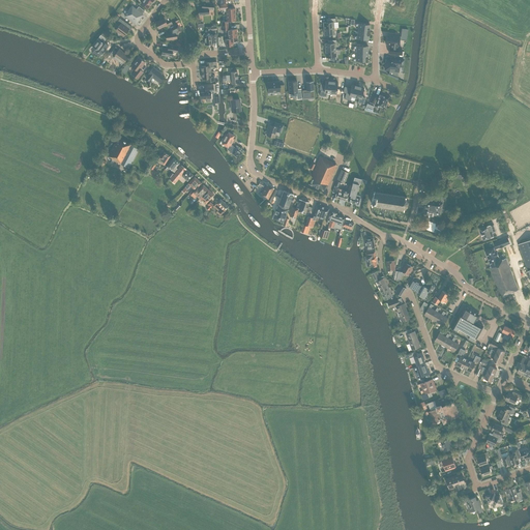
[(363,1),(362,8),(373,9),(374,3),(363,1)]
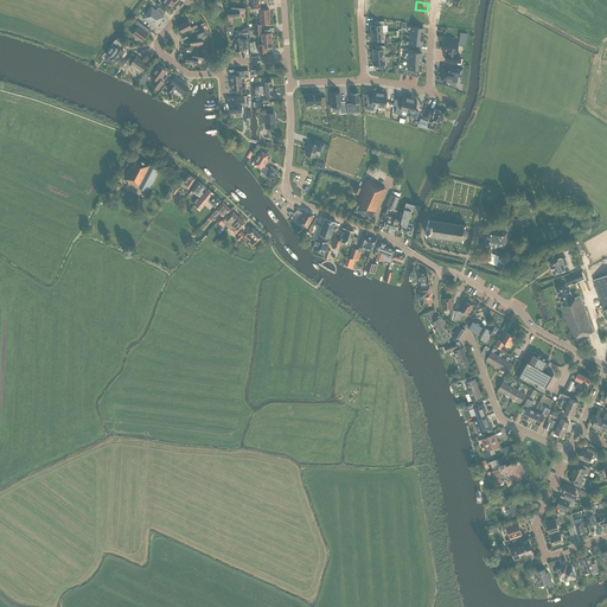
[(244,4),(231,2),(230,8),(227,10),(228,18),(240,17),(240,12),(244,11),(244,4)]
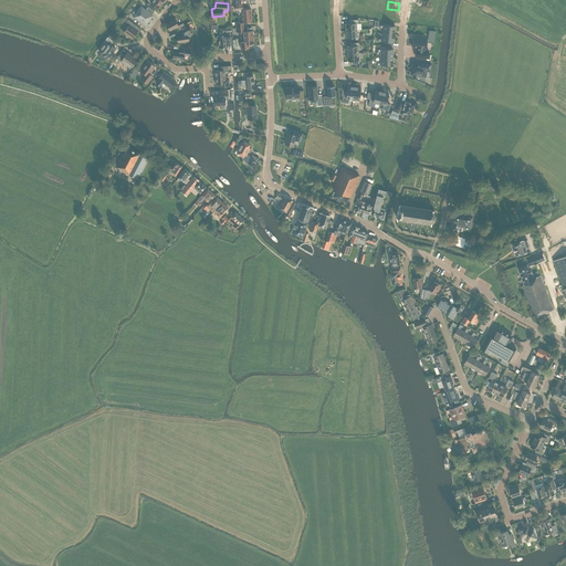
[(241,12),(242,16),(251,16),(251,9),(243,9),(242,4),(234,6),(236,10),(239,10),(239,12),(241,12)]
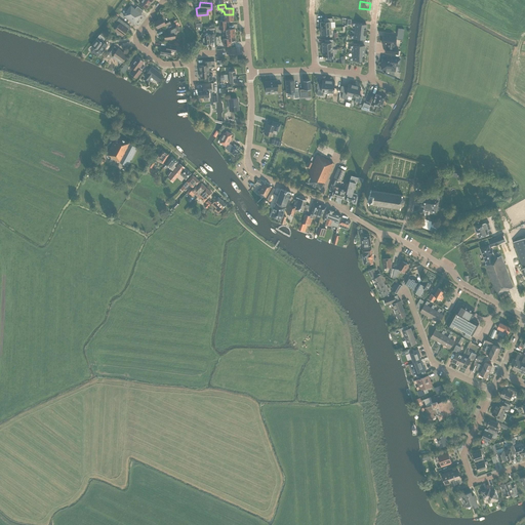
[(142,14),(140,13),(144,10),(137,6),(135,9),(130,6),(123,15),(134,24),(142,14)]
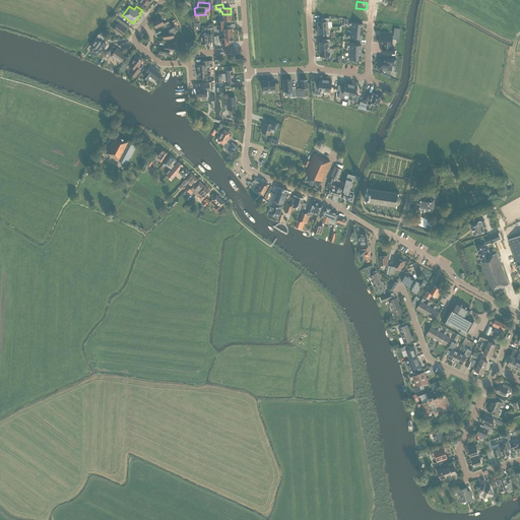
[(355,8),(354,15),(364,17),(366,9),(355,8)]
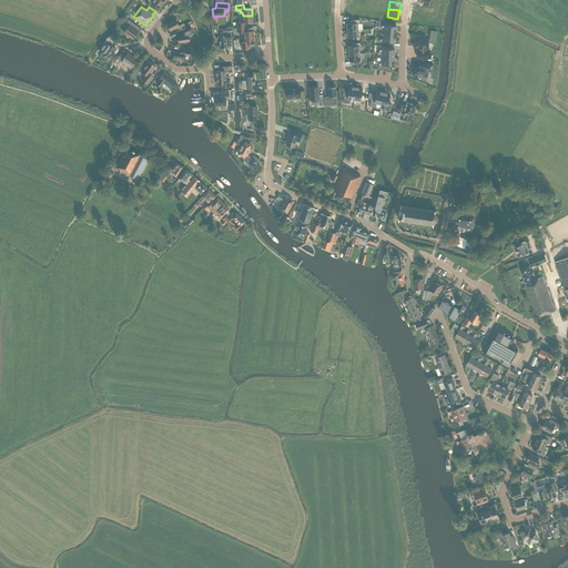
[(244,22),(253,22),(252,16),(243,16),(243,20),(240,20),(240,22),(237,22),(237,28),(245,27),(244,22)]
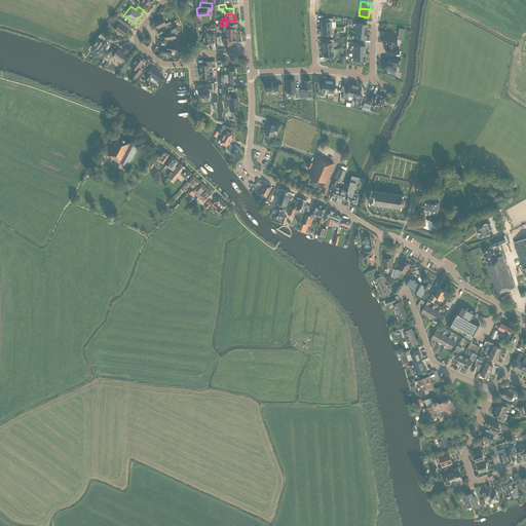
[(322,29),(332,28),(331,22),(333,22),(333,17),(324,19),(324,22),(321,23),(322,29)]
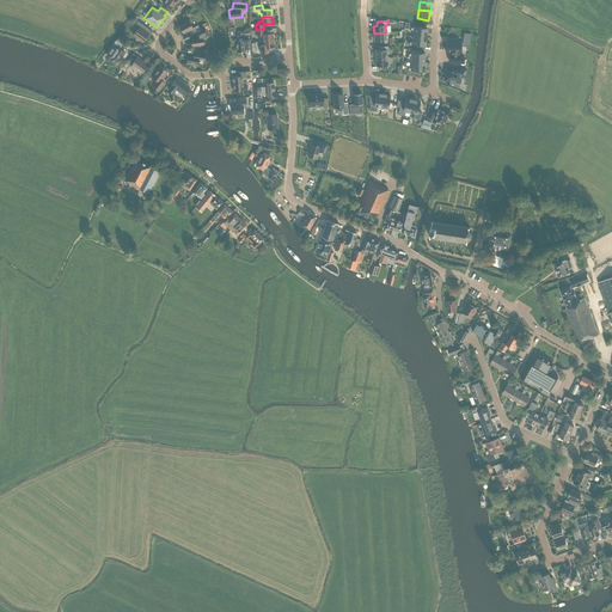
[(148,34),(150,36),(152,31),(139,22),(135,25),(139,28),(134,35),(136,36),(136,40),(140,40),(142,41),(148,34)]
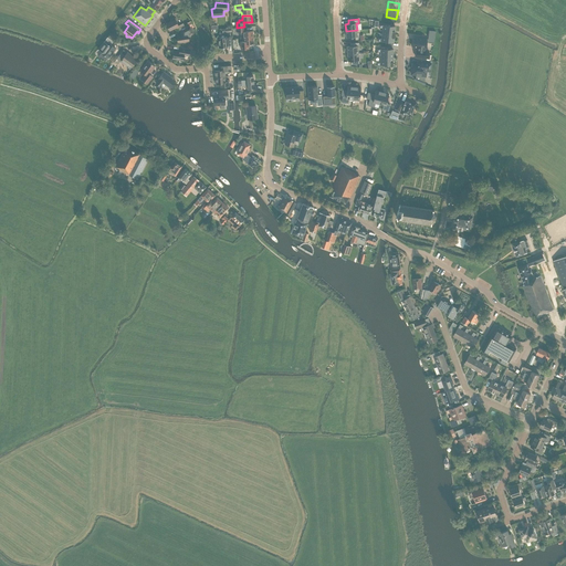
[(178,31),(185,28),(182,23),(178,25),(175,20),(166,24),(169,31),(176,27),(178,31)]
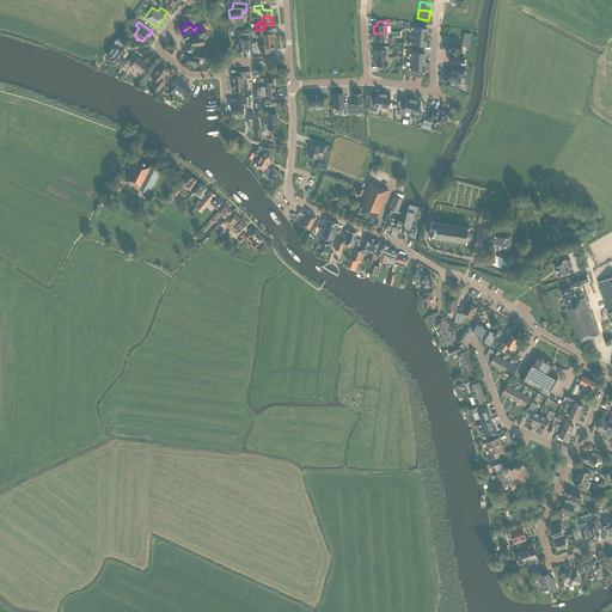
[(414,37),(426,38),(427,30),(410,28),(409,31),(414,31),(414,37)]
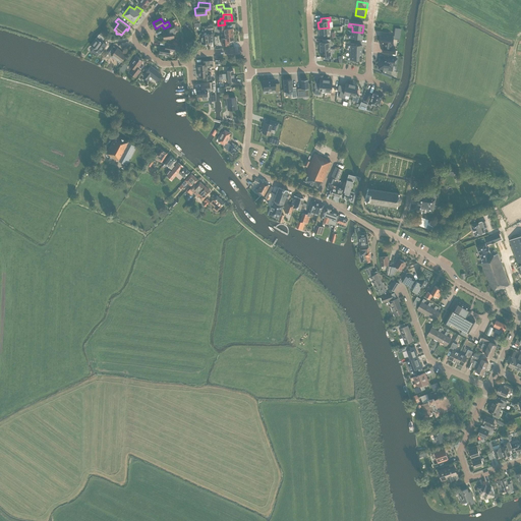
[(173,34),(178,31),(175,24),(167,29),(168,32),(163,33),(164,40),(174,38),(173,34)]
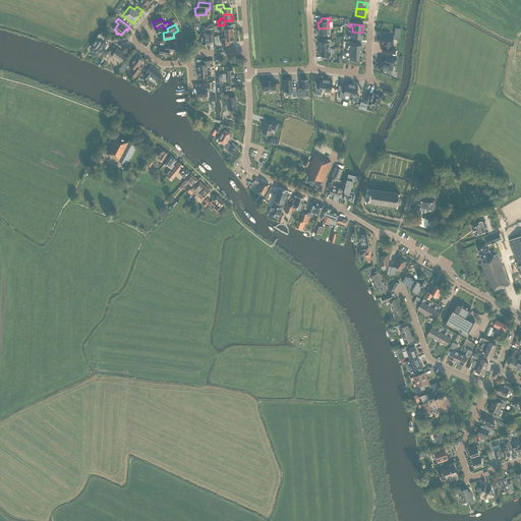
[(223,32),(223,35),(233,35),(232,29),(225,29),(225,24),(218,25),(218,30),(221,30),(221,32),(223,32)]
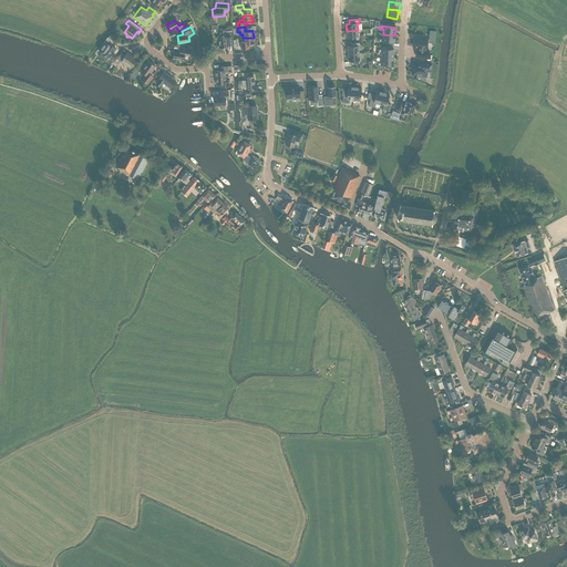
[(358,37),(358,30),(347,31),(347,38),(356,37),(356,40),(359,40),(359,37),(358,37)]
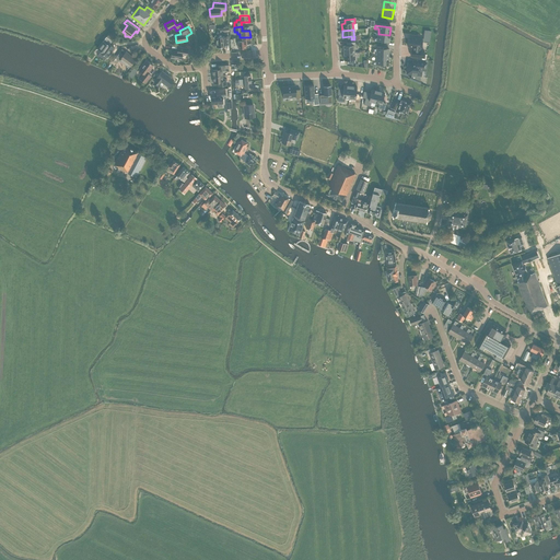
[(389,43),(389,35),(378,34),(377,38),(373,38),(373,41),(389,43)]
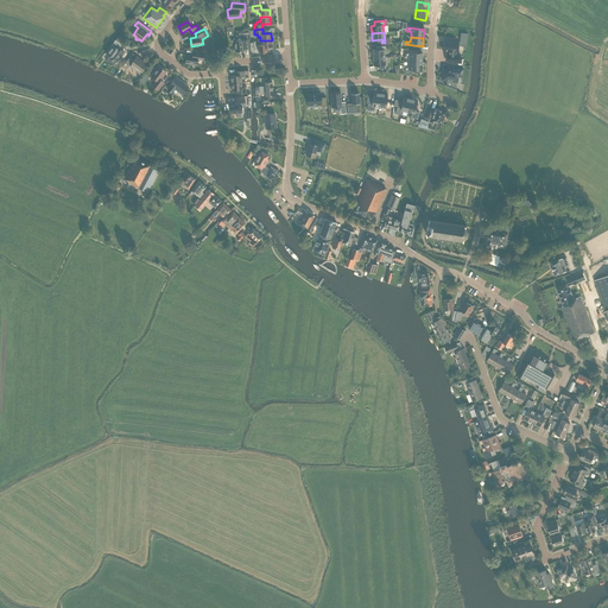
[(245,50),(245,49),(248,48),(248,39),(236,40),(234,38),(232,42),(234,44),(235,51),(236,51),(239,52),(240,51),(241,50),(242,50),(242,51),(245,50)]
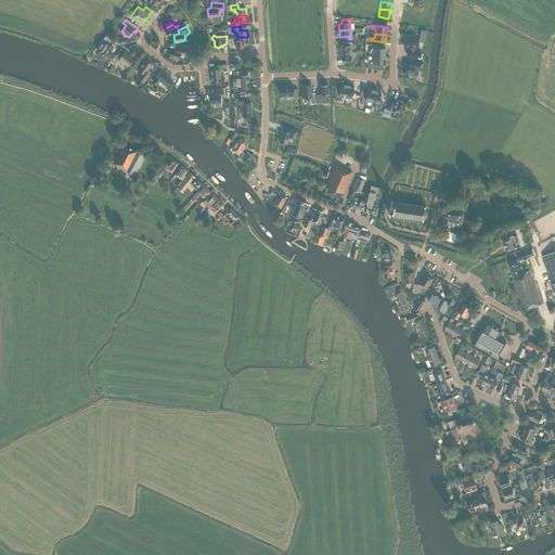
[(105,36),(97,49),(99,51),(106,57),(113,48),(108,43),(111,40),(105,36)]
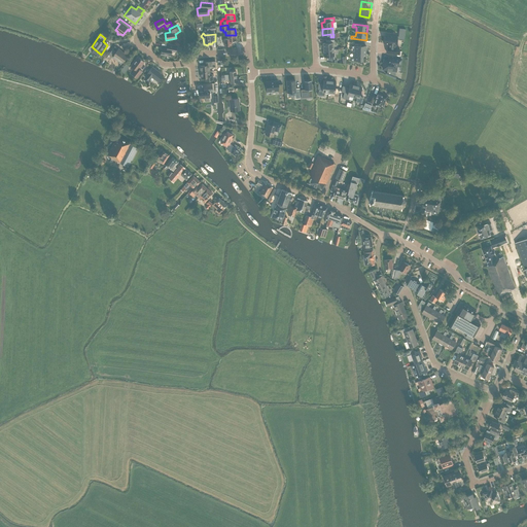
[(236,40),(236,35),(225,35),(225,39),(223,39),(224,46),(232,45),(232,41),(236,40)]
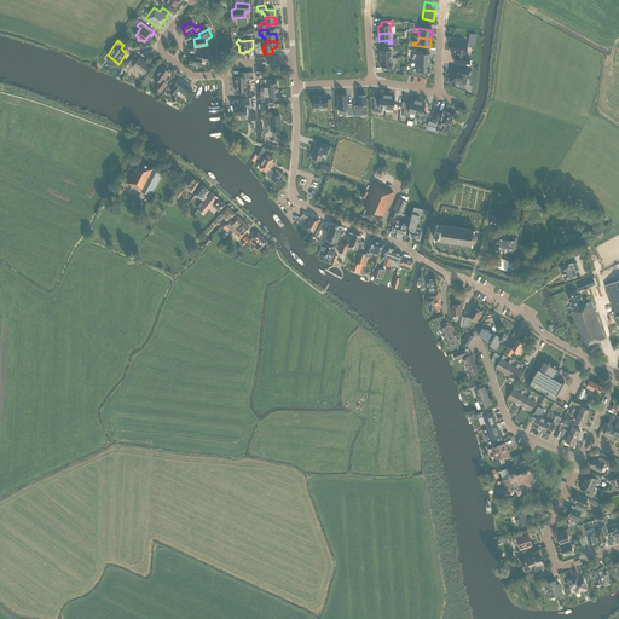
[(467,42),(452,41),(451,52),(456,52),(456,55),(455,55),(453,63),(468,65),(469,56),(464,56),(466,55),(467,42)]
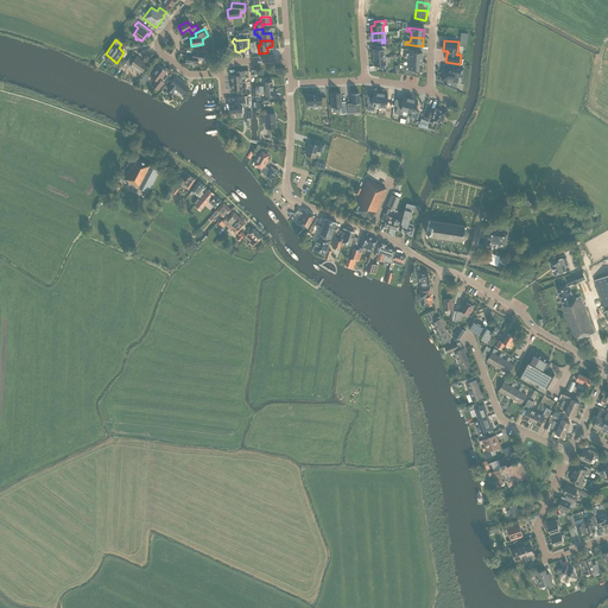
[(373,50),(373,58),(385,57),(385,50),(386,50),(385,45),(375,46),(377,50),(373,50)]
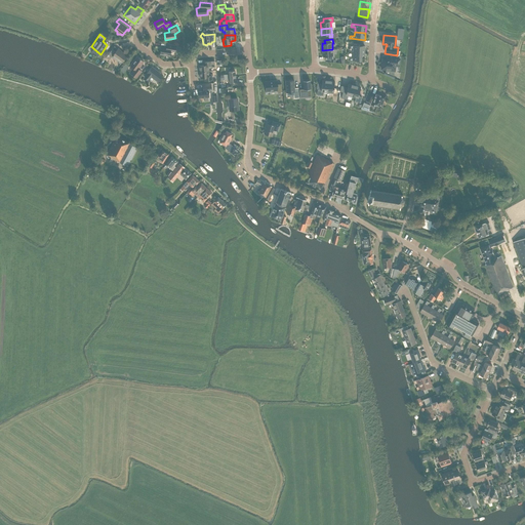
[(174,52),(175,46),(166,44),(166,47),(161,47),(160,54),(169,56),(170,51),(174,52)]
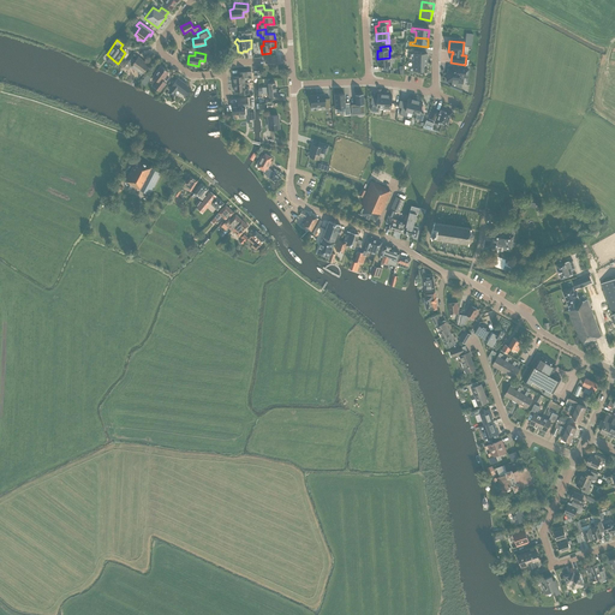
[(139,77),(149,65),(138,58),(138,57),(136,60),(131,58),(126,64),(131,67),(131,66),(136,70),(137,69),(143,72),(139,77)]
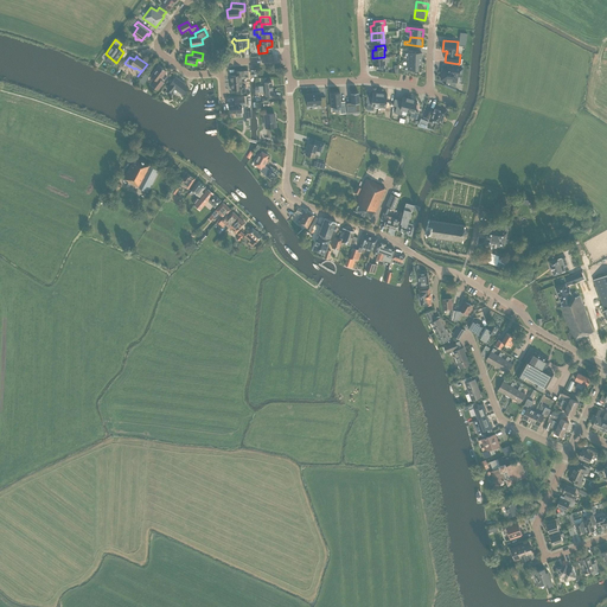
[(385,68),(384,57),(372,58),(374,65),(377,65),(377,69),(385,68)]
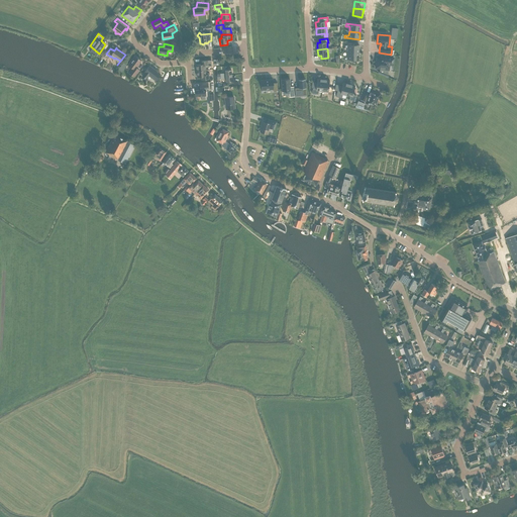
[(129,73),(134,77),(139,70),(136,68),(141,61),(135,56),(128,65),(132,68),(129,73)]
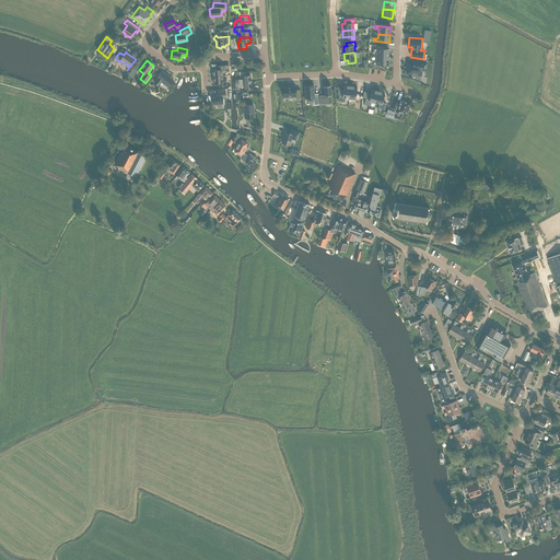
[(421,70),(426,70),(427,62),(413,61),(412,62),(411,63),(408,63),(407,73),(421,76),(421,70)]
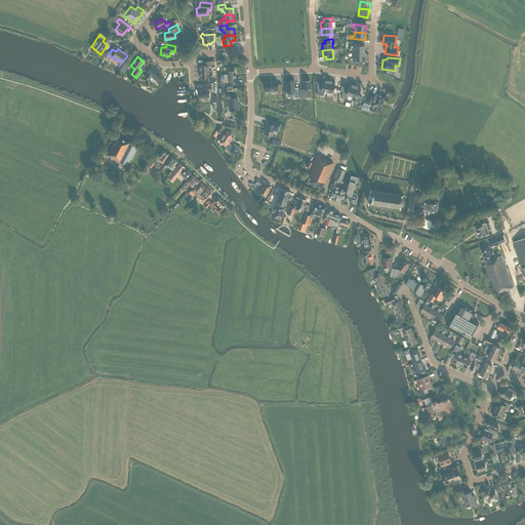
[(214,62),(204,62),(205,65),(199,66),(199,72),(209,71),(208,68),(211,68),(215,67),(214,62)]
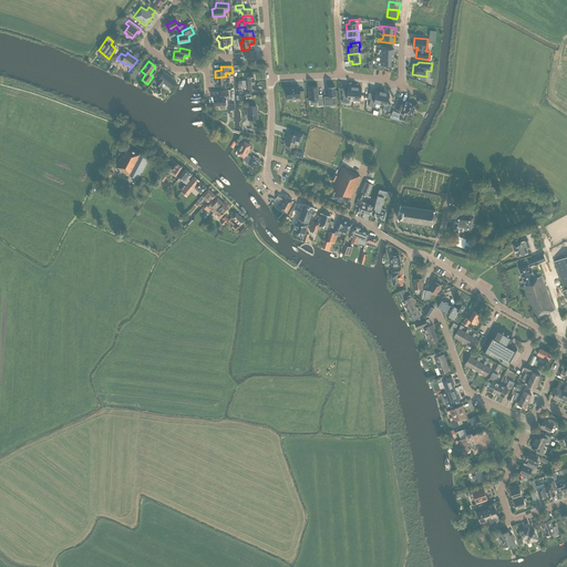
[(135,69),(130,76),(134,79),(140,71),(135,69)]
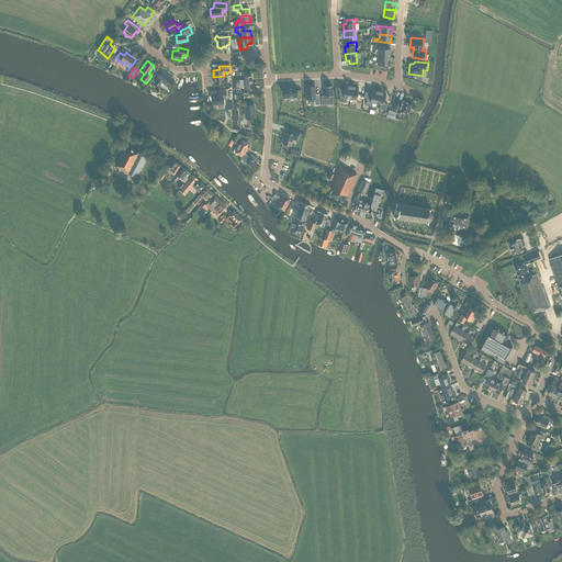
[(157,79),(155,82),(159,87),(159,86),(161,82),(169,88),(175,80),(163,71),(157,79)]
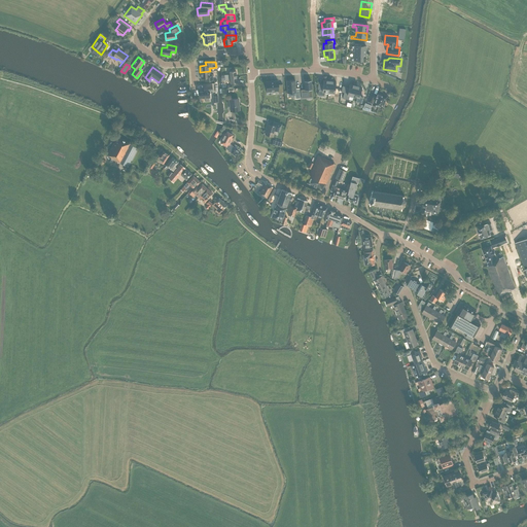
[(212,74),(210,74),(210,71),(200,72),(201,78),(206,77),(207,80),(213,80),(212,74)]
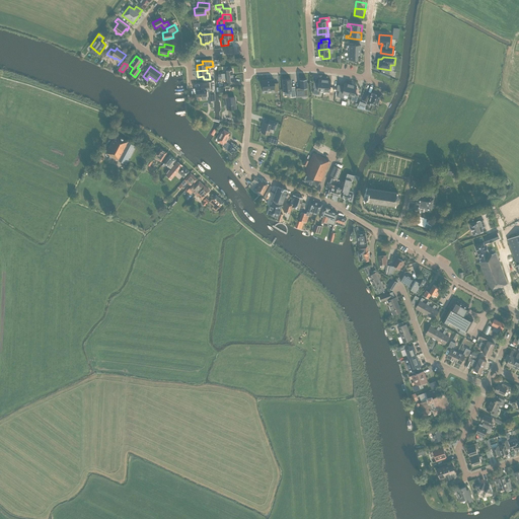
[(306,78),(299,79),(300,87),(296,88),(297,96),(301,96),(301,94),(307,93),(306,78)]
